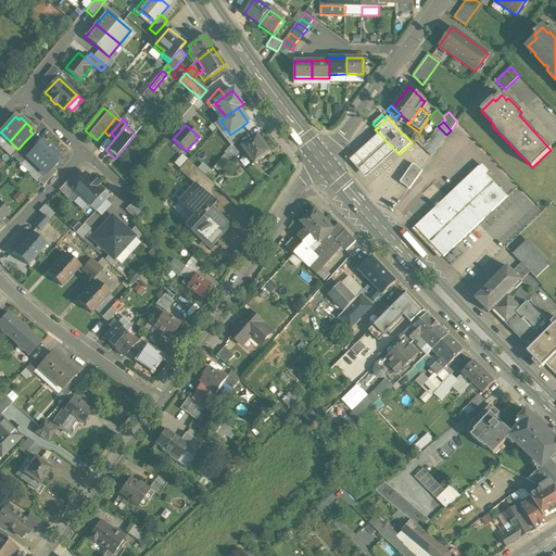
[(245,134),(241,127),(230,135),(226,139),(231,147),(238,140),(245,134)]
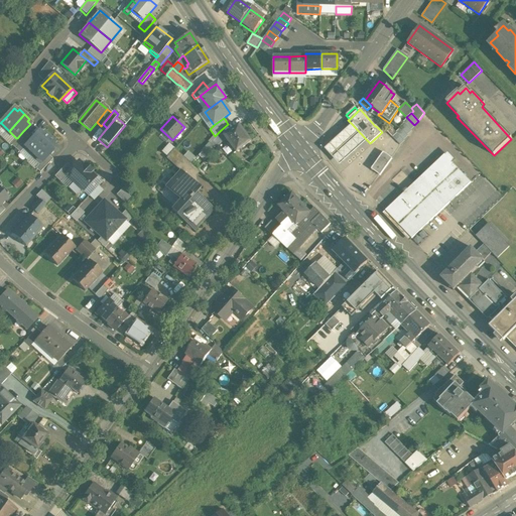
[(414,125),(407,118),(403,122),(404,123),(411,130),(415,126),(414,125)]
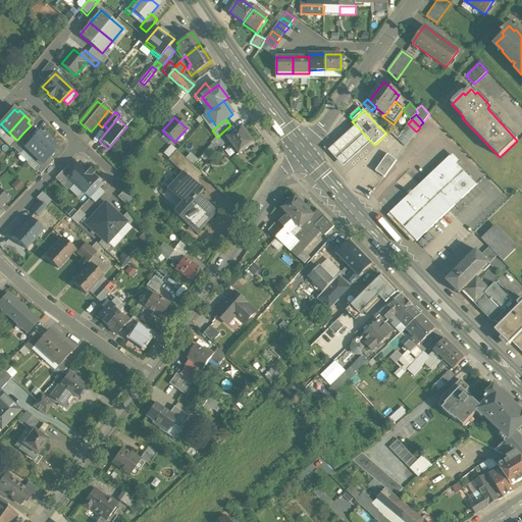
[(416,132),(409,124),(404,128),(405,129),(412,137),(416,133),(416,132)]
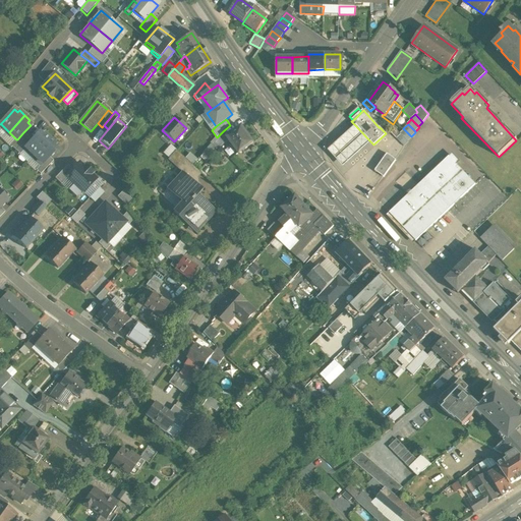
[(343,136),(328,151),(343,167),(357,154),(370,141),(355,125),(343,136)]
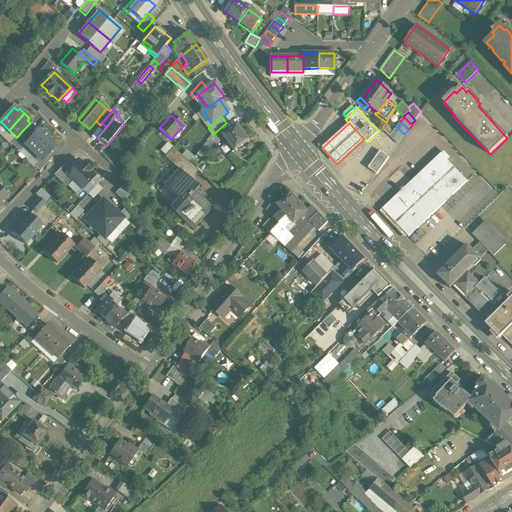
[(237,125),(224,136),(235,150),(249,140),(237,125)]
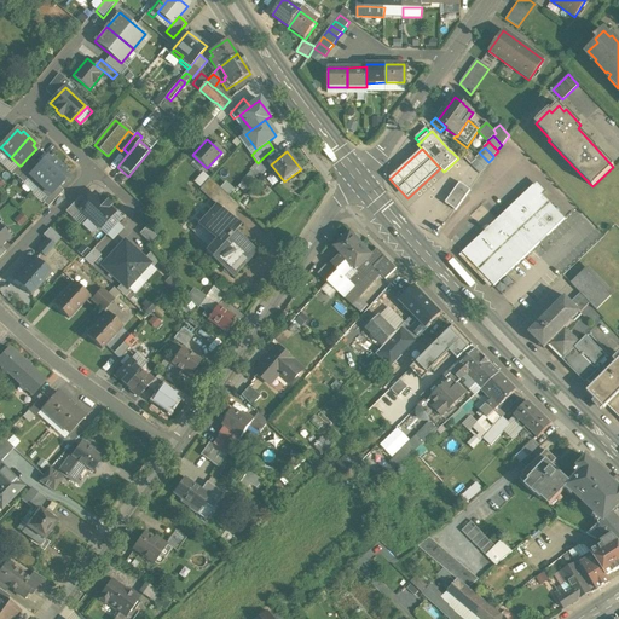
[(489,162),(480,154),(475,158),(484,168),(490,163),(489,162)]
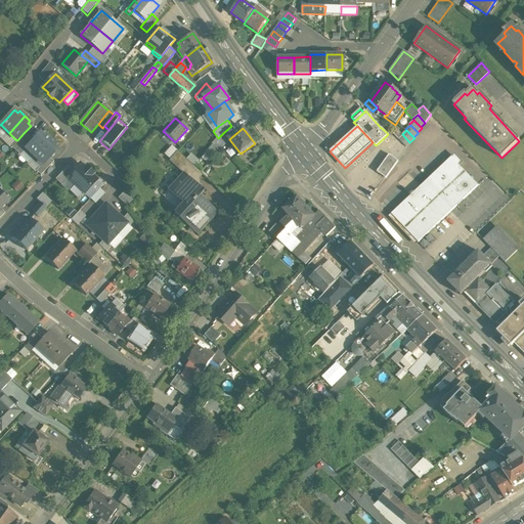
[(24,133),(17,140),(16,140),(10,146),(15,151),(29,138),(24,133)]
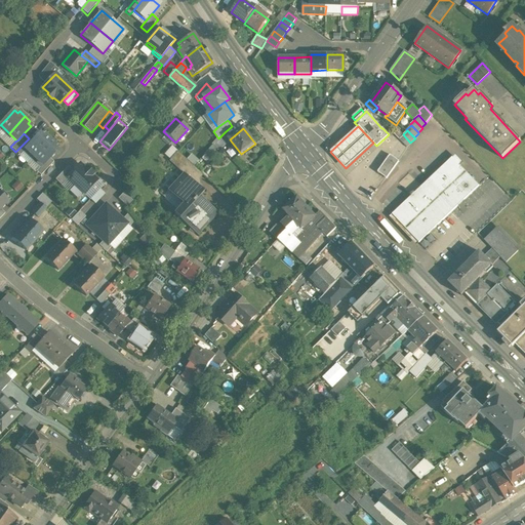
[(33,142),(26,149),(34,157),(50,140),(44,135),(42,137),(40,134),(33,142)]
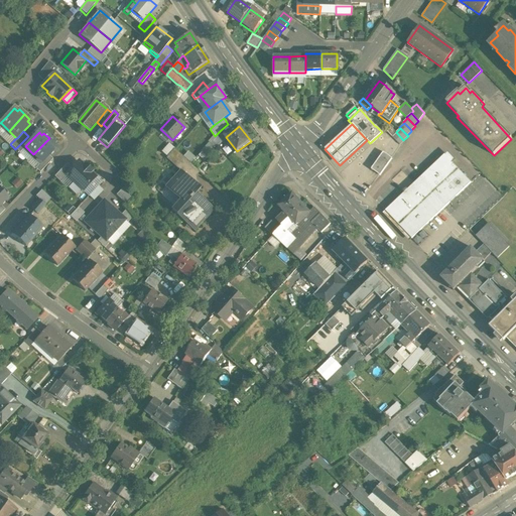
[(403,140),(396,132),(392,137),(400,145),(404,140),(403,140)]
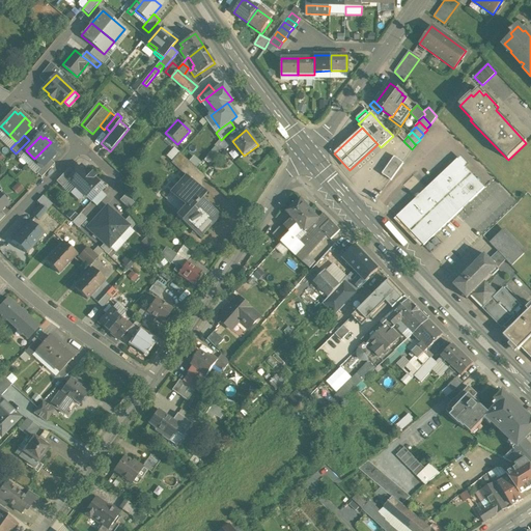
[(29,140),(16,154),(21,158),(23,155),(23,154),(26,150),(33,143),(29,140)]
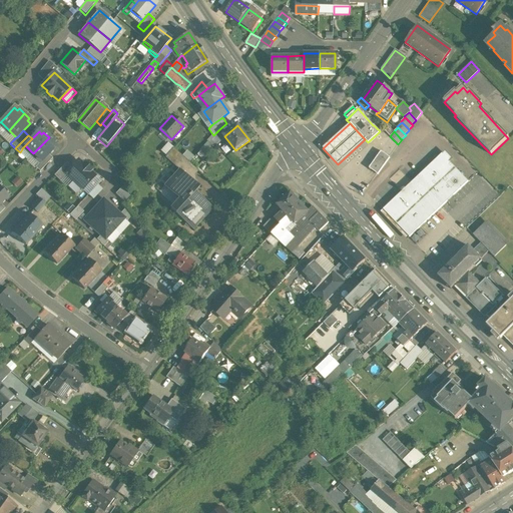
[(49,137),(33,153),(41,161),(48,154),(55,147),(52,144),(54,142),(49,137)]
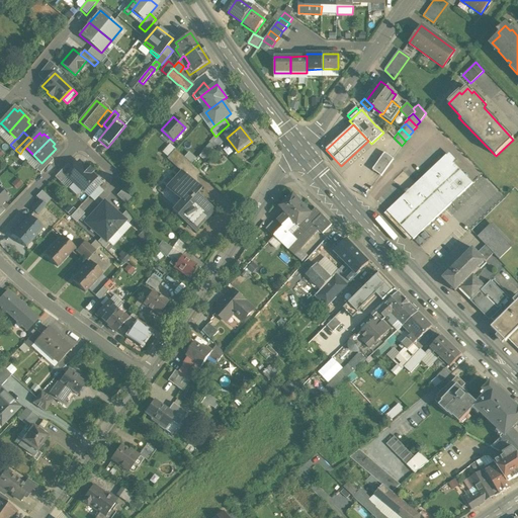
[(209,143),(201,152),(207,158),(217,149),(209,143)]
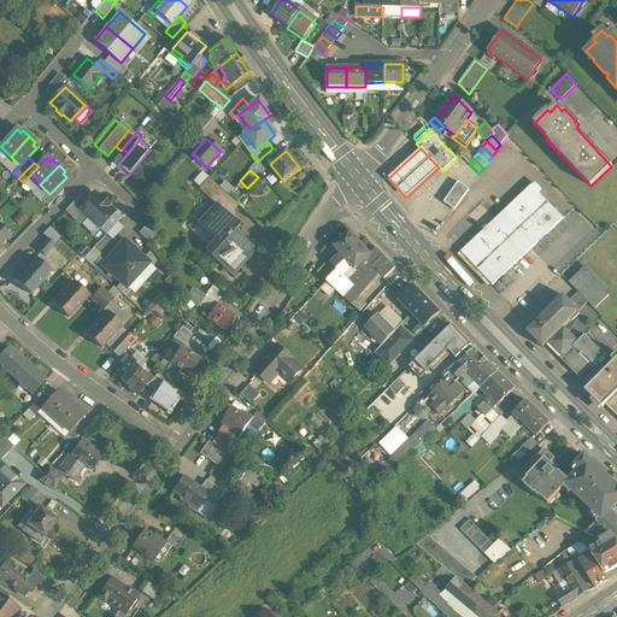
[(40,184),(30,175),(27,178),(27,180),(36,188),(40,184)]
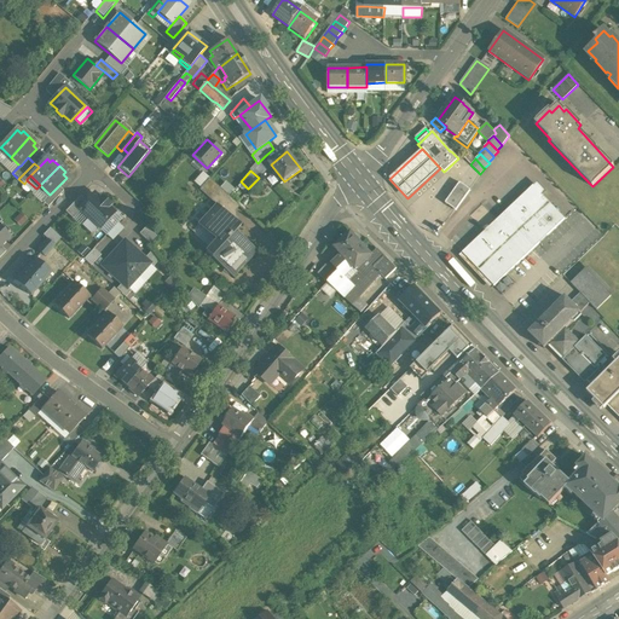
[(206,181),(200,175),(194,183),(200,187),(206,181)]
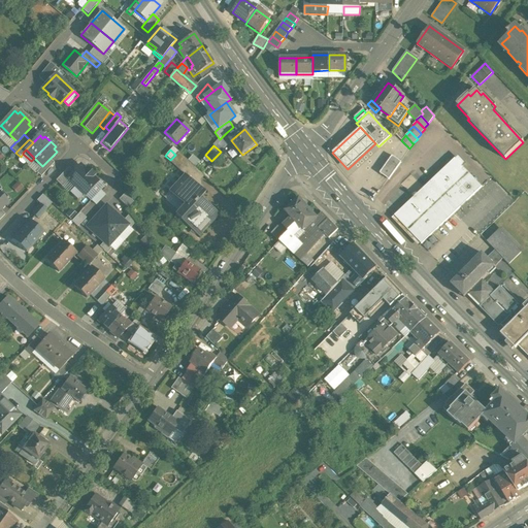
[(201,173),(178,153),(170,162),(186,176),(187,176),(193,182),(201,173)]
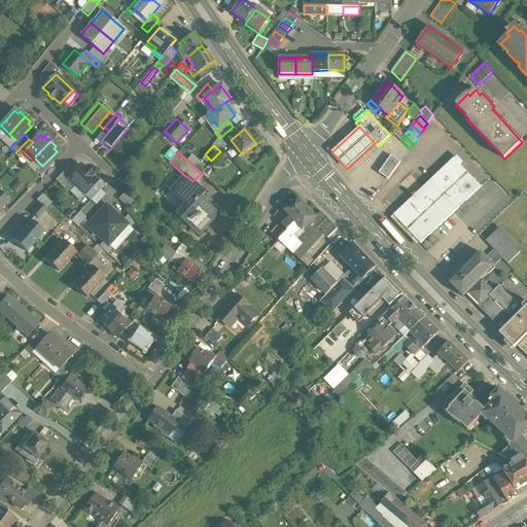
[(391,155),(379,173),(388,180),(388,179),(399,163),(400,163),(400,162),(391,155)]
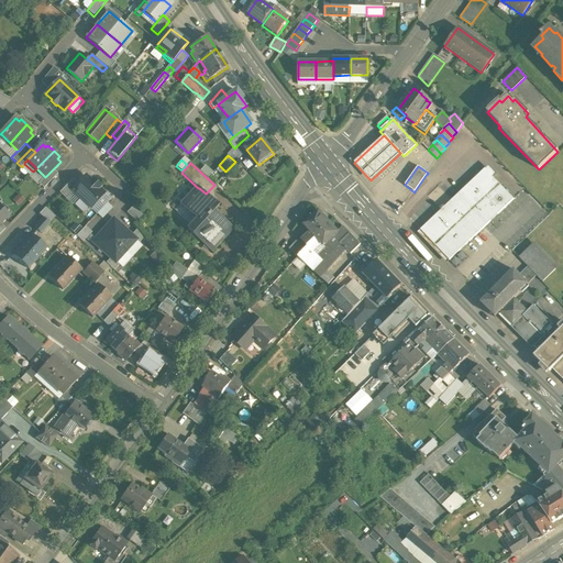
[(45,177),(36,168),(33,172),(42,180),(43,180),(45,177)]
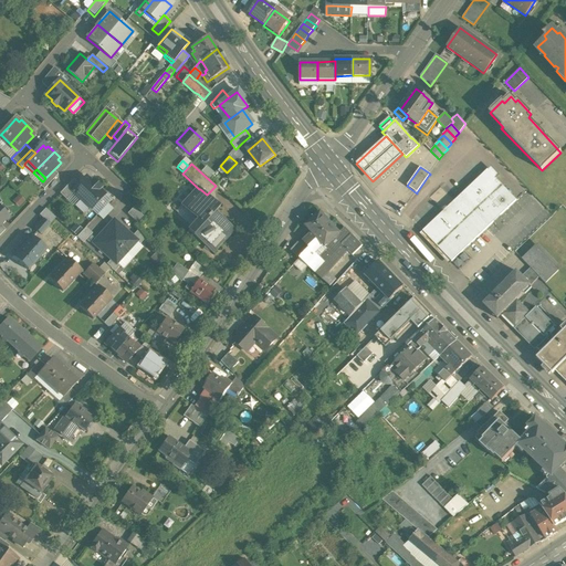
[(45,178),(43,181),(42,181),(39,185),(44,189),(58,175),(53,170),(45,178)]
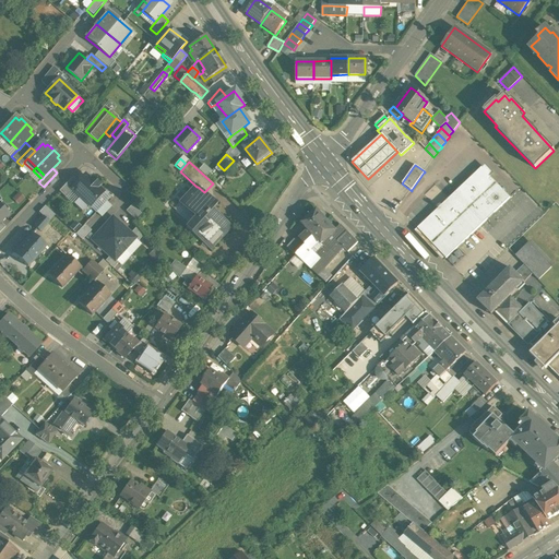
[(482,168),(417,229),(445,259),(510,198),(482,168)]
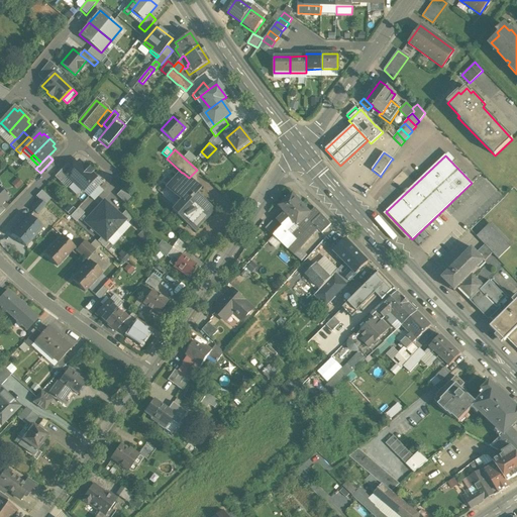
[(97,177),(80,162),(73,170),(67,176),(68,176),(84,191),(97,177)]
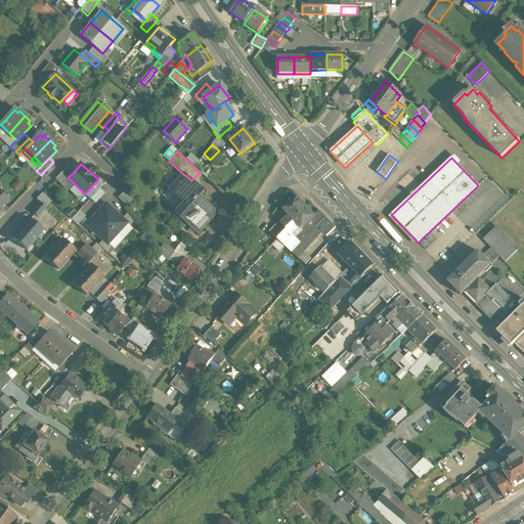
[(55,180),(61,185),(69,178),(68,178),(74,172),(68,167),(55,180)]
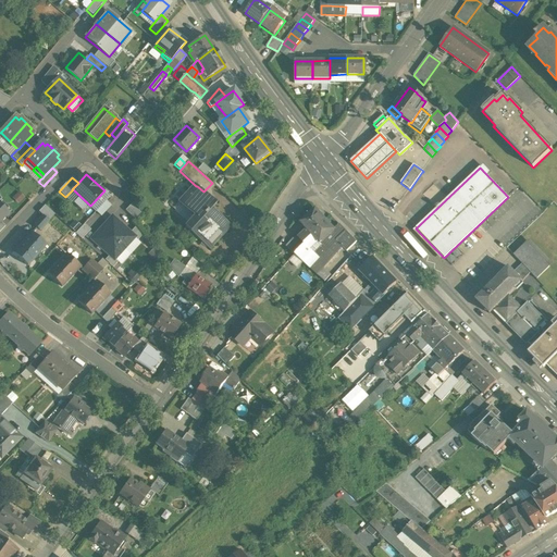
[(203,192),(197,186),(196,186),(180,203),(194,218),(184,227),(208,249),(230,226),(211,208),(215,203),(203,192)]
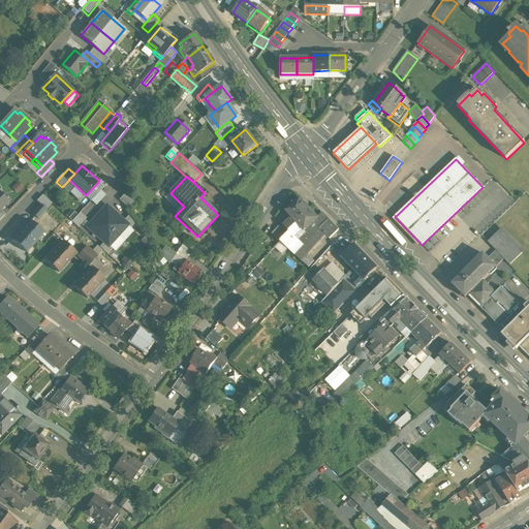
[(10,191),(14,196),(23,187),(18,183),(10,191)]
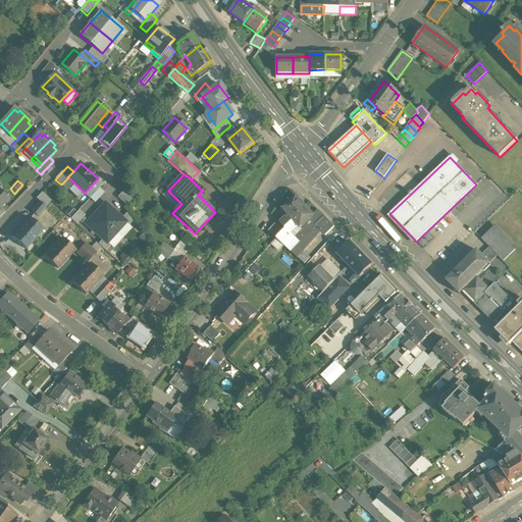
[(122,192),(117,198),(126,206),(132,200),(122,192)]
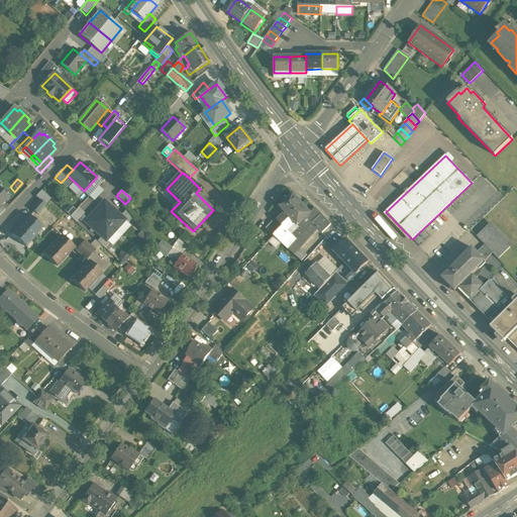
[(40,200),(45,205),(50,199),(41,191),(36,197),(40,200)]
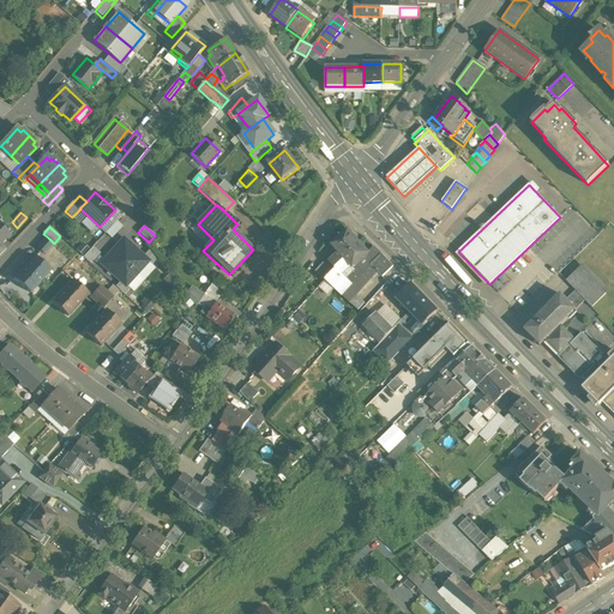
[(348,232),(331,246),(338,253),(343,259),(360,245),(348,232)]
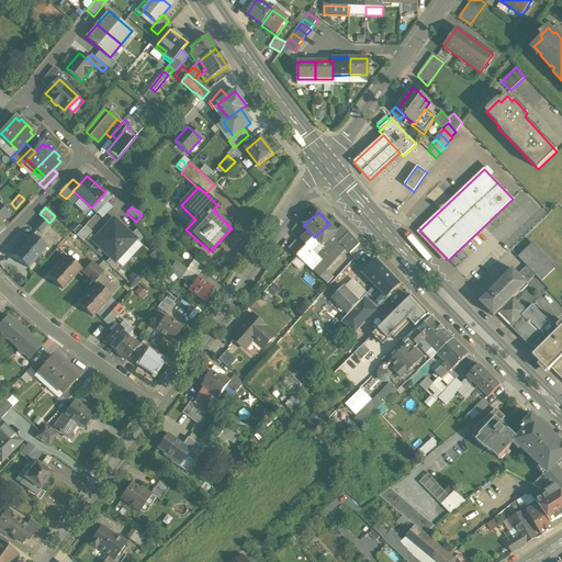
[(44,217),(34,227),(41,233),(49,223),(44,217)]
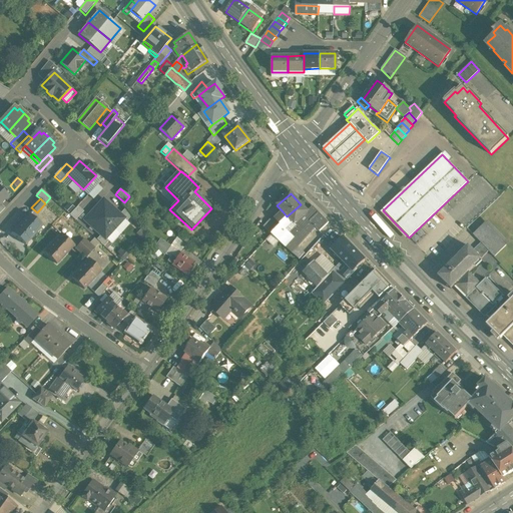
[(103,200),(94,210),(114,229),(124,218),(120,215),(103,200)]
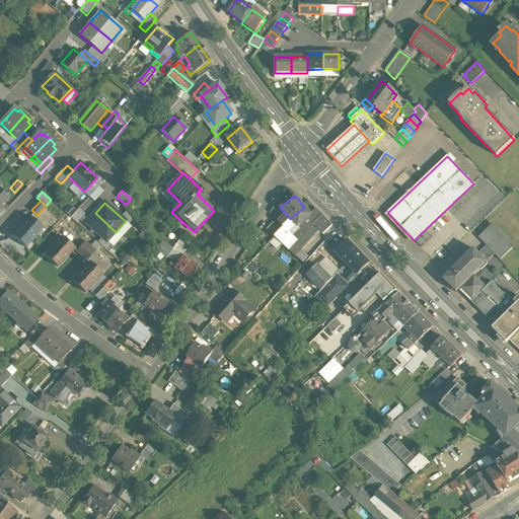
[(304,207),(290,219),(296,225),(298,227),(311,215),(304,207)]
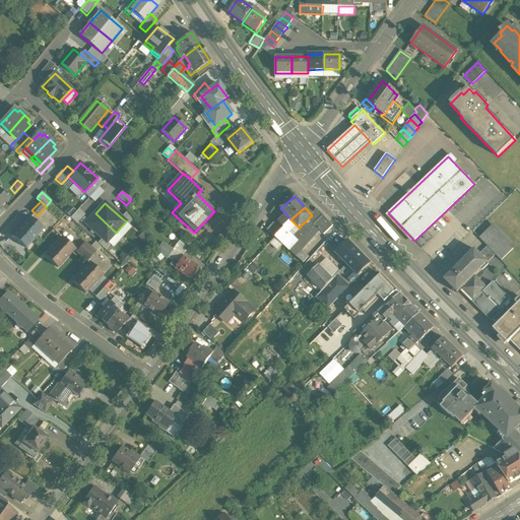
[(84,215),(78,210),(71,218),(76,223),(84,215)]
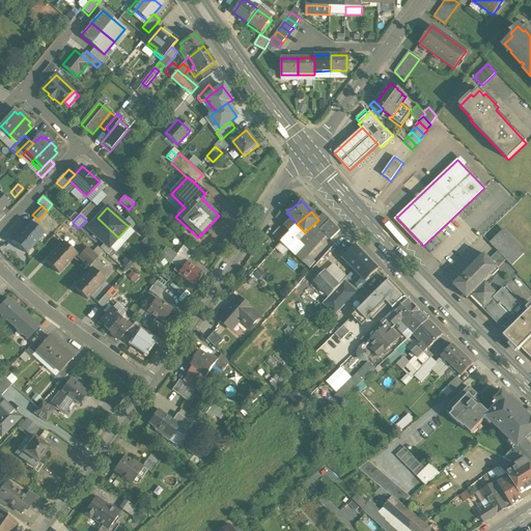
[(303,230),(300,232),(300,234),(286,248),(302,262),(305,258),(326,235),(319,229),(330,220),(324,215),(318,220),(305,232),(303,230)]
